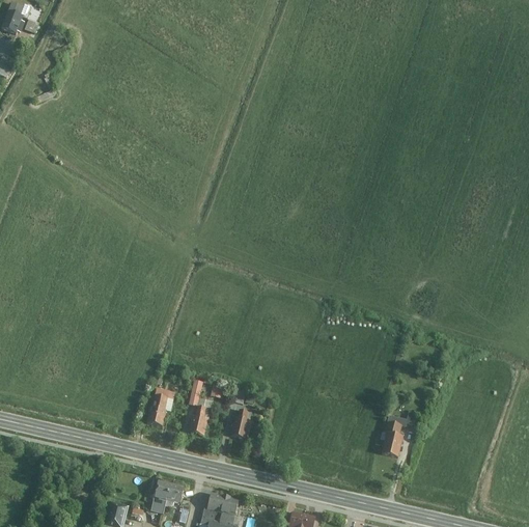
[(35,7),(19,1),(9,26),(27,32),(35,7)]
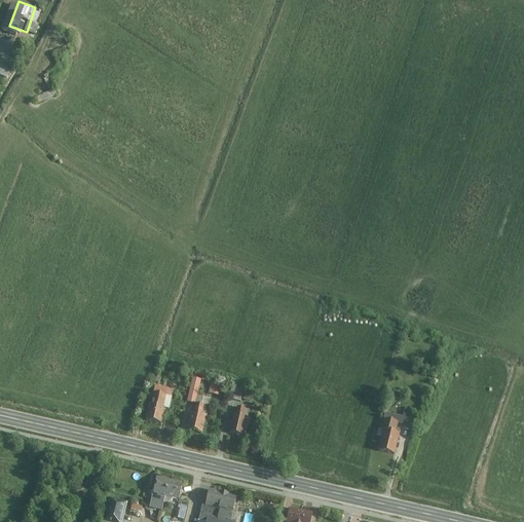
[(4,57),(0,65),(0,69),(10,74),(15,62),(4,57)]
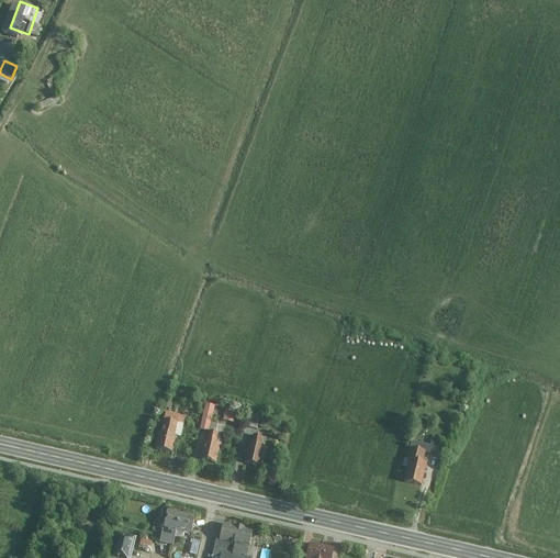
[(202,456),(219,460),(227,424),(211,420),(215,403),(206,401),(200,426),(209,428),(202,456)]
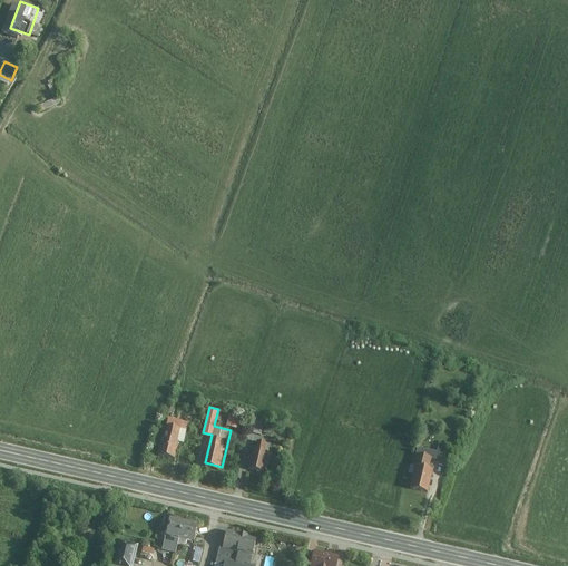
[(231,412),(227,423),(238,427),(242,416),(231,412)]
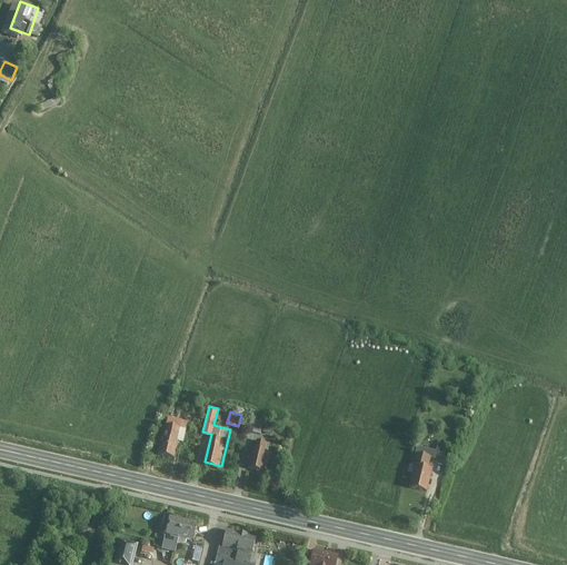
[(169,414),(159,452),(175,455),(179,439),(182,439),(187,419),(169,414)]
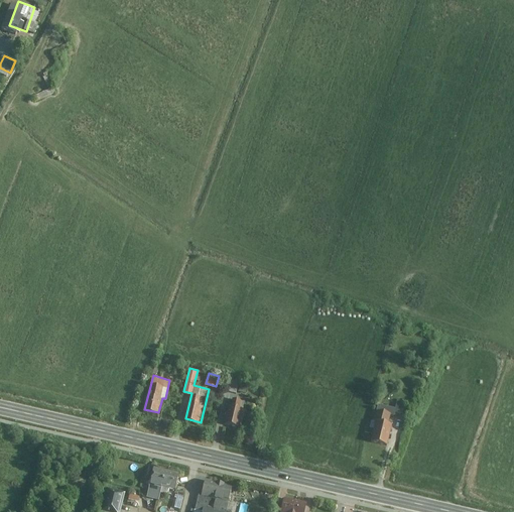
[(229,404),(225,422),(240,425),(244,407),(241,406),(243,398),(234,396),(233,404),(229,404)]
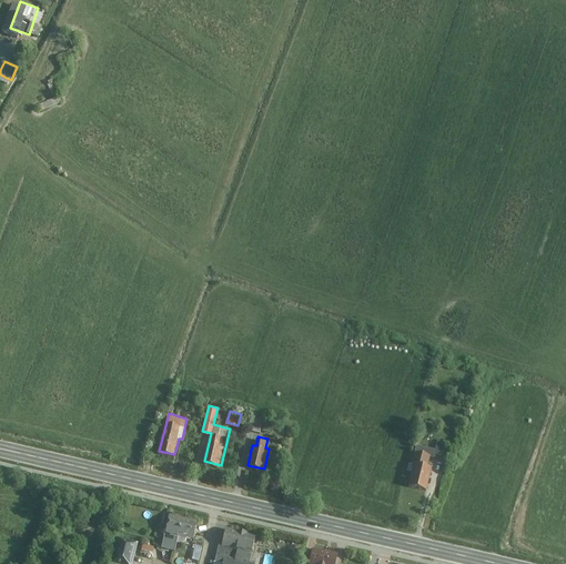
[(416,484),(433,489),(440,466),(434,465),(436,454),(424,451),(416,484)]
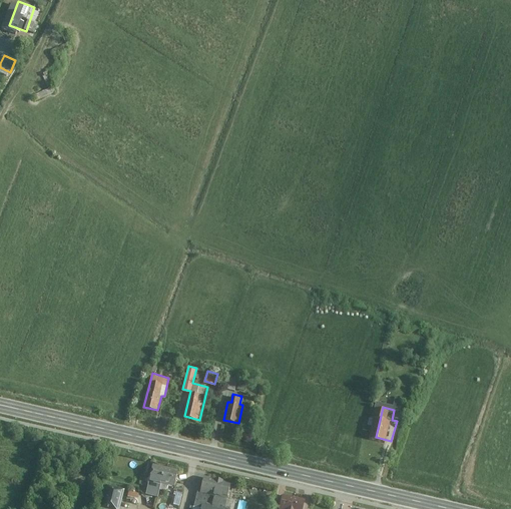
[(162,481),(175,484),(178,469),(155,463),(148,491),(159,494),(162,481)]
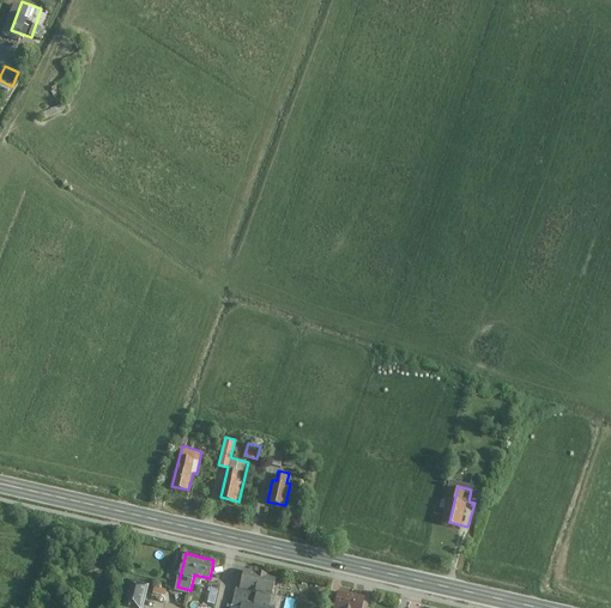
[(279,575),(244,566),(240,585),(258,589),(253,603),(242,601),(239,607),(277,607),(278,607),(267,605),(271,591),(274,591),(279,575)]
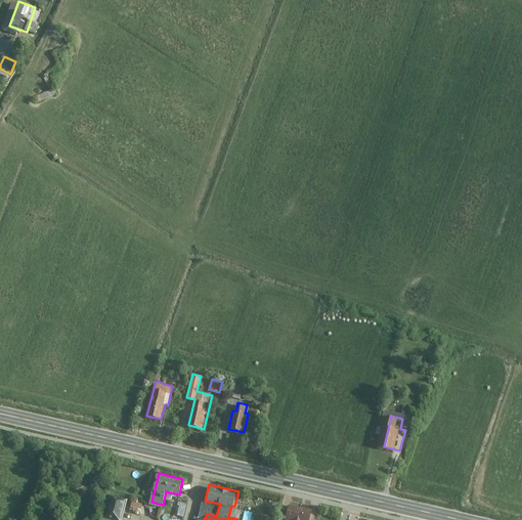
[(122,519),(127,499),(112,494),(105,518),(113,519),(122,519)]
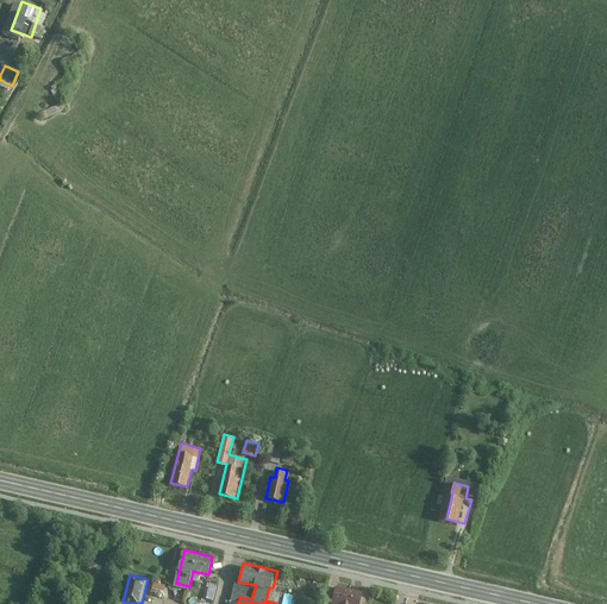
[(360,603),(363,592),(333,584),(329,603),(333,603),(360,603)]
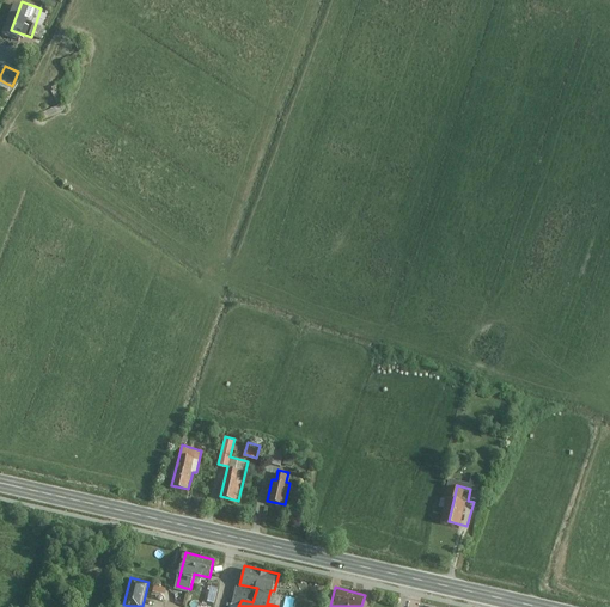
All buildings are outlined.
